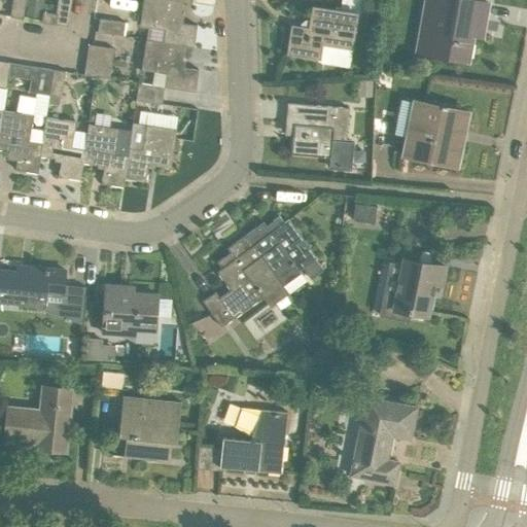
[(24,19),(26,0),(12,0),(10,16),(24,19)]
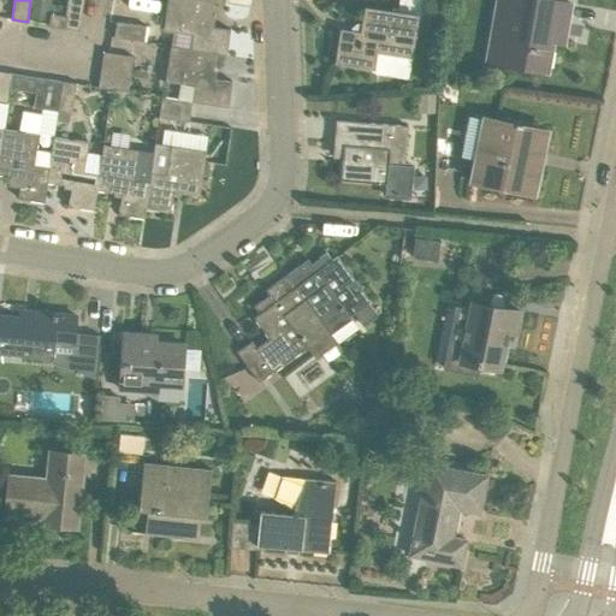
[(80,30),(83,0),(67,0),(66,16),(67,16),(66,28),(80,30)]
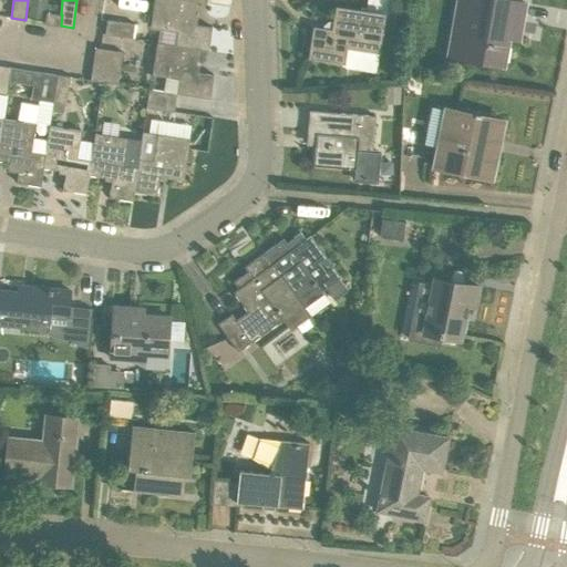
[(197,2),(185,0),(155,0),(151,28),(178,32),(176,45),(199,49),(208,51),(213,28),(194,24),(197,2)]
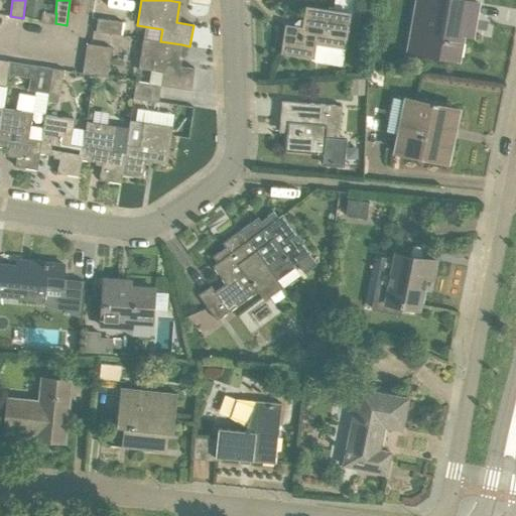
[(282,51),(314,57),(316,44),(345,49),(351,14),(358,15),(359,0),(336,0),(334,12),(306,7),(303,28),(286,25),(282,51)]
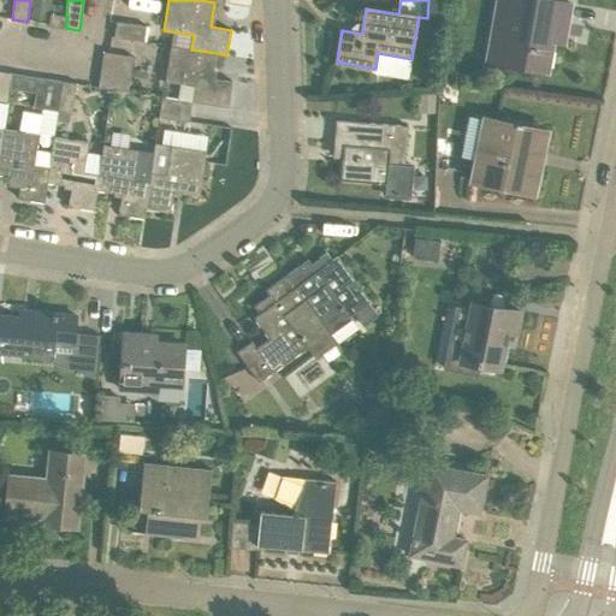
[(572,4),(554,0),(495,0),(485,60),(548,72),(556,27),(567,28),(572,4)]
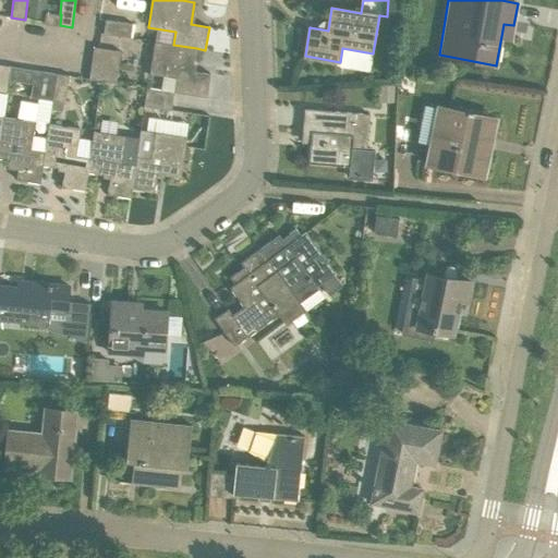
[(45,8),(31,4),(28,16),(43,20),(45,8)]
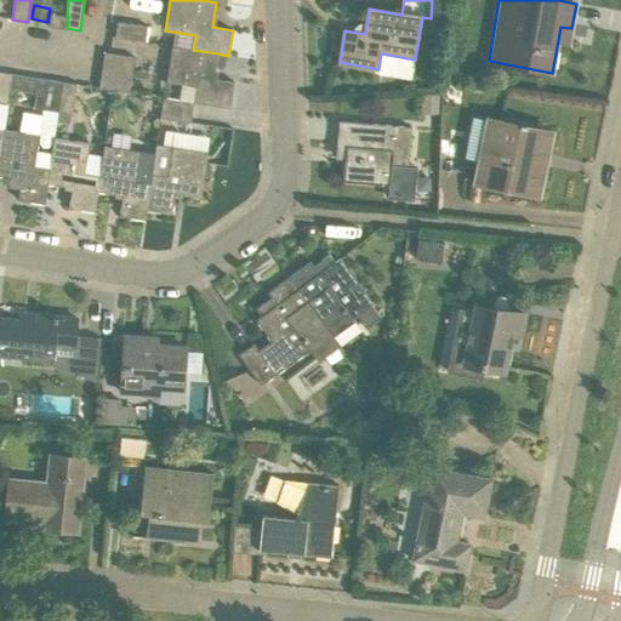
[(67,16),(51,13),(49,26),(67,28),(68,16),(67,16)]
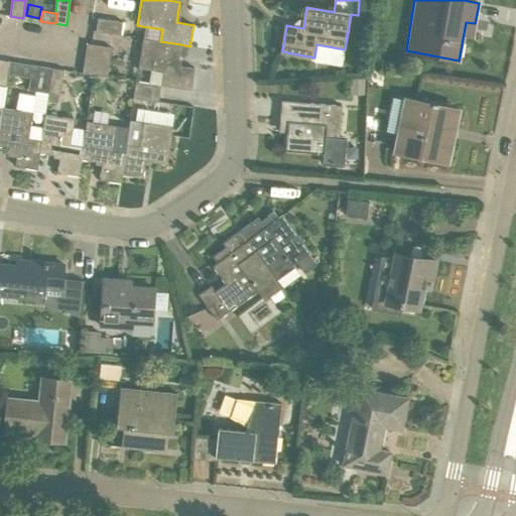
[(121,34),(123,22),(98,18),(96,30),(121,34)]
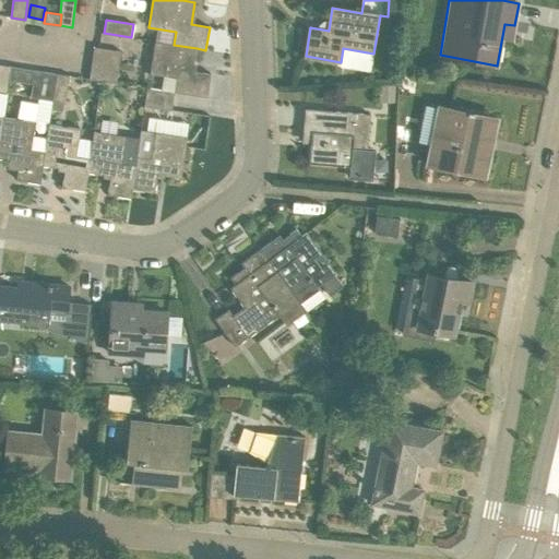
[(197,48),(174,45),(155,43),(151,74),(164,76),(162,91),(175,93),(207,97),(211,74),(193,71),(197,48)]
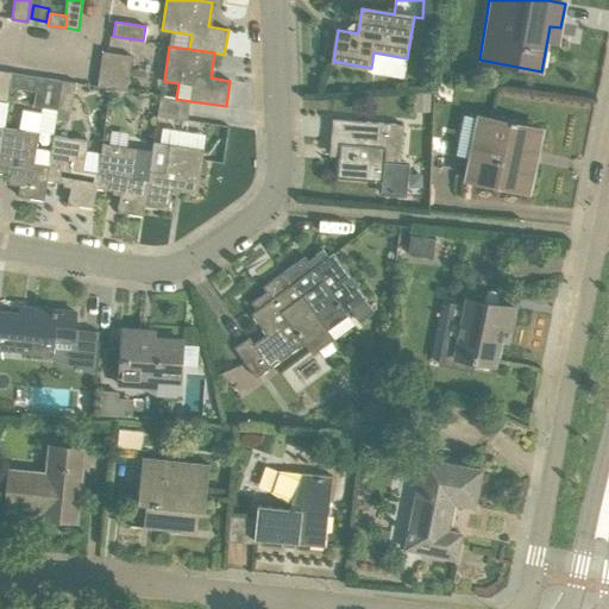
[(129,75),(132,56),(104,51),(100,71),(129,75)]
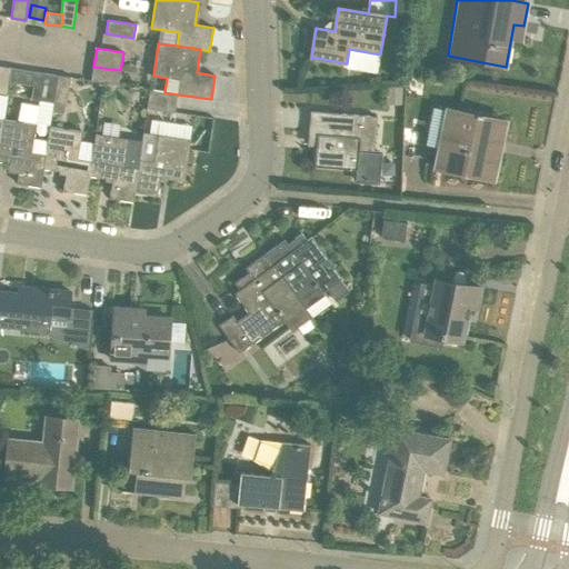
[(9,81),(11,68),(0,66),(0,93),(6,95),(9,81)]
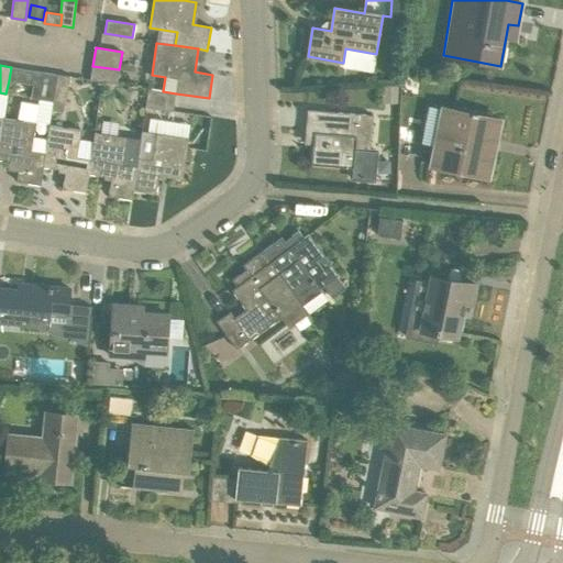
[(117,84),(119,69),(92,66),(90,79),(117,84)]
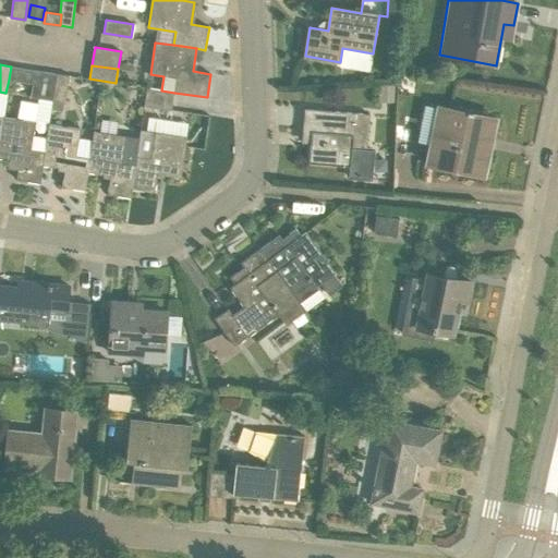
[(52,100),(57,73),(11,67),(9,80),(34,85),(32,97),(52,100)]
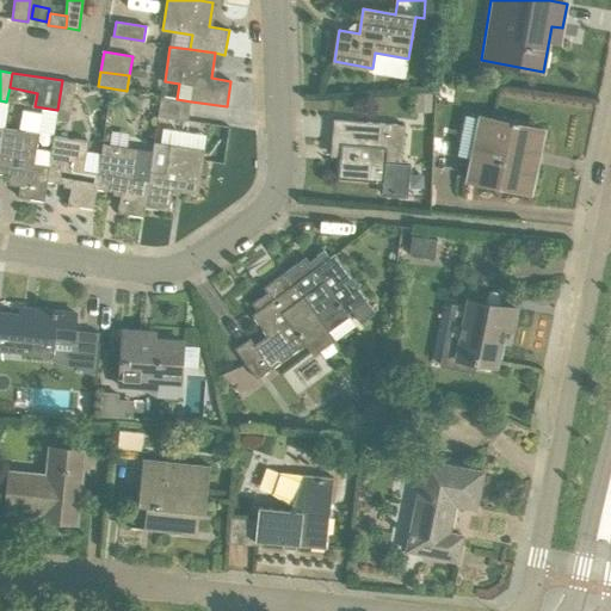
[(72,112),(76,82),(62,80),(57,110),(72,112)]
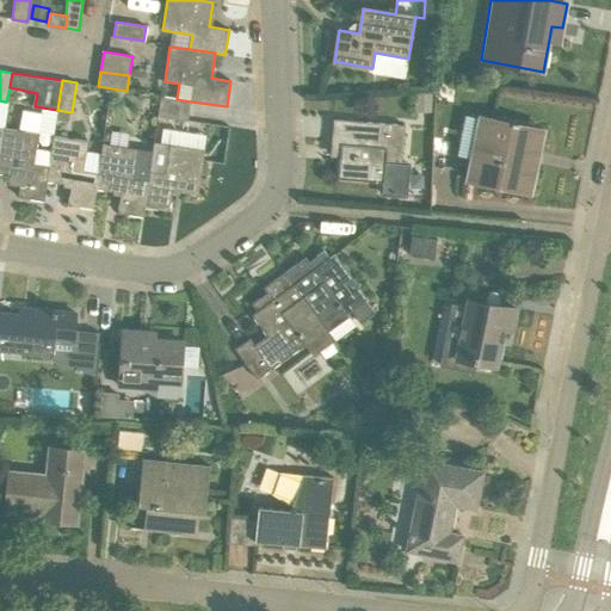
[(431,113),(432,92),(417,92),(415,112),(431,113)]
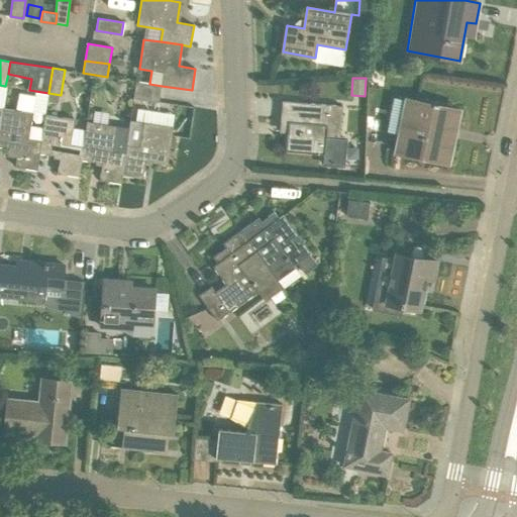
[(162,86),(149,84),(136,82),(134,99),(159,102),(162,86)]
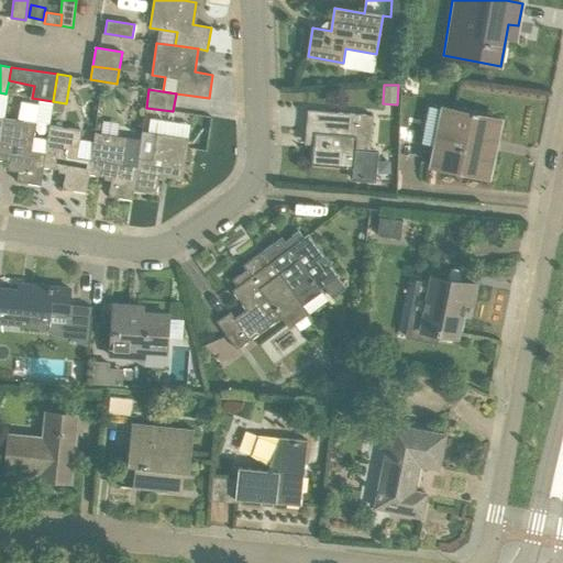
[(53,101),(52,110),(63,112),(64,112),(66,103),(53,101)]
